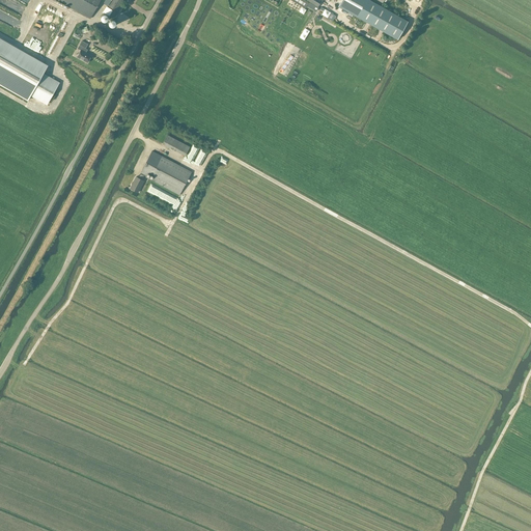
[(56,0),(90,19),(100,0),(56,0)]
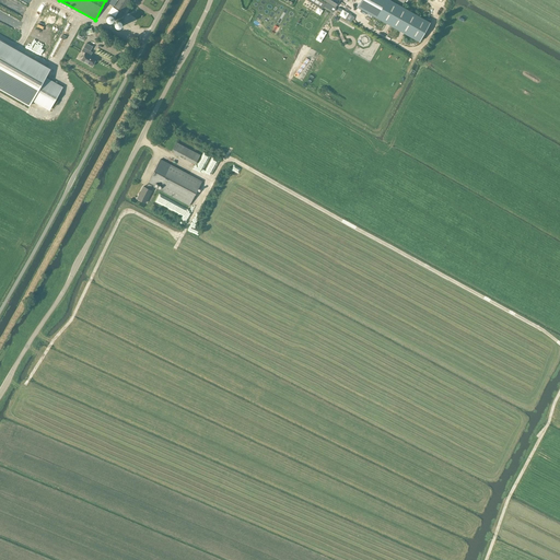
[(123,14),(131,0),(117,0),(109,13),(120,20),(124,14),(123,14)]
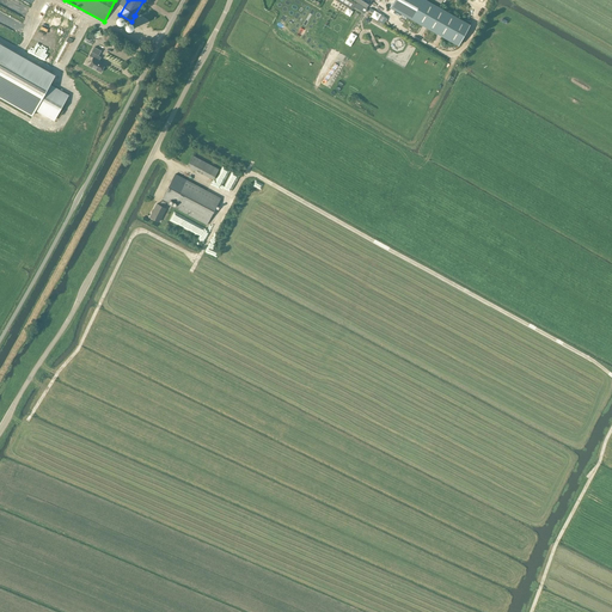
[(470,24),(427,0),(395,0),(391,7),(458,46),(470,24)]
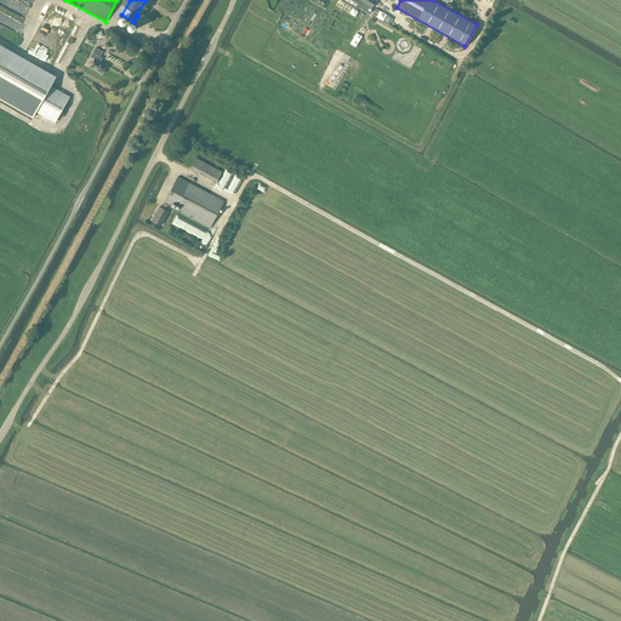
[(380,11),(376,17),(383,21),(387,15),(380,11)]
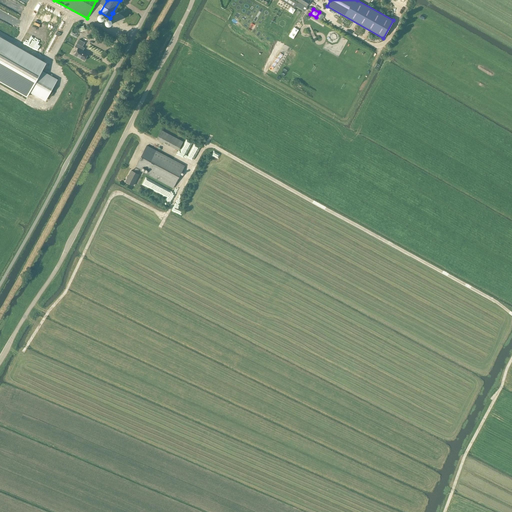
[(319,12),(316,17),(321,20),(324,15),(319,12)]
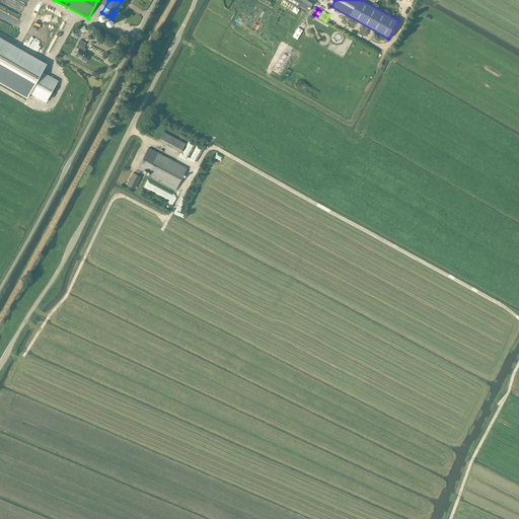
[(298,27),(293,38),(299,40),(303,29),(298,27)]
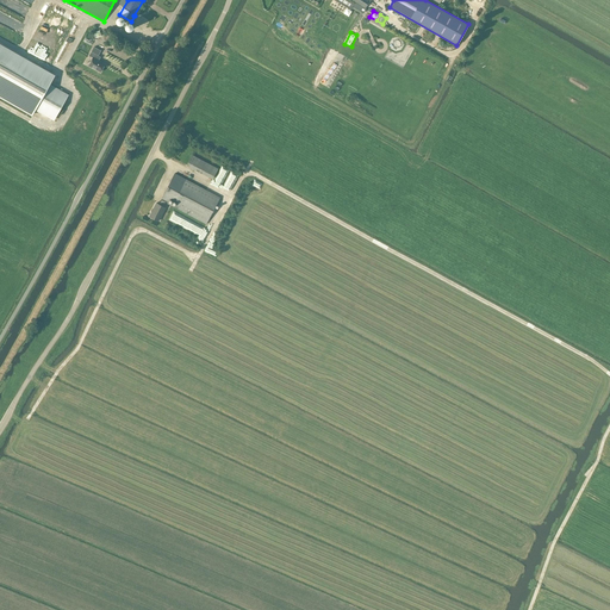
[(54,76),(0,45),(0,95),(32,114),(35,110),(53,120),(54,118),(58,117),(60,116),(61,114),(62,112),(63,110),(64,106),(63,101),(68,94),(50,85),(54,76)]
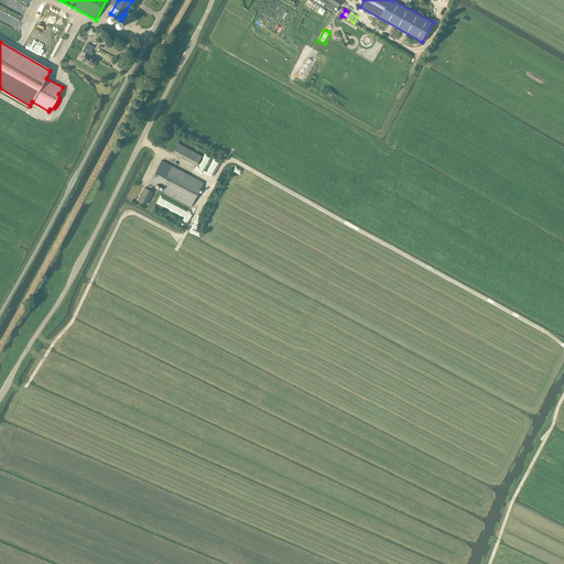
[(93,66),(97,60),(89,55),(94,46),(87,43),(83,52),(86,54),(82,61),(93,66)]
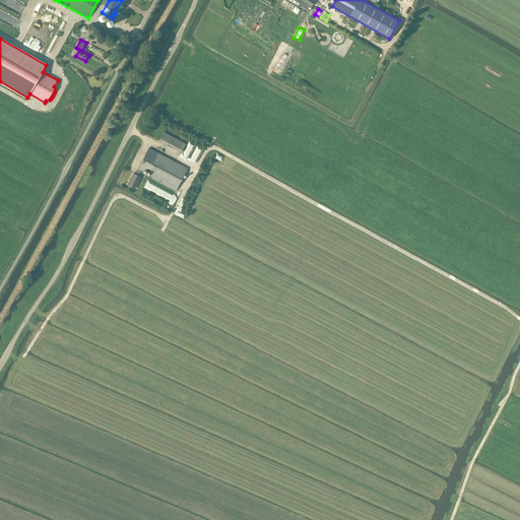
[(276,71),(283,72),(285,65),(277,63),(276,71)]
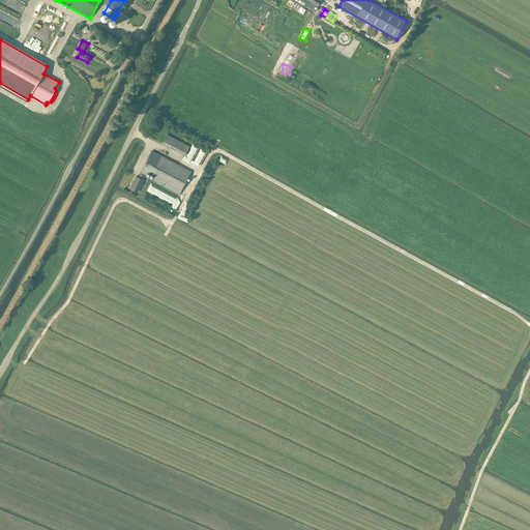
[(184,155),(189,147),(167,136),(163,144),(184,155)]
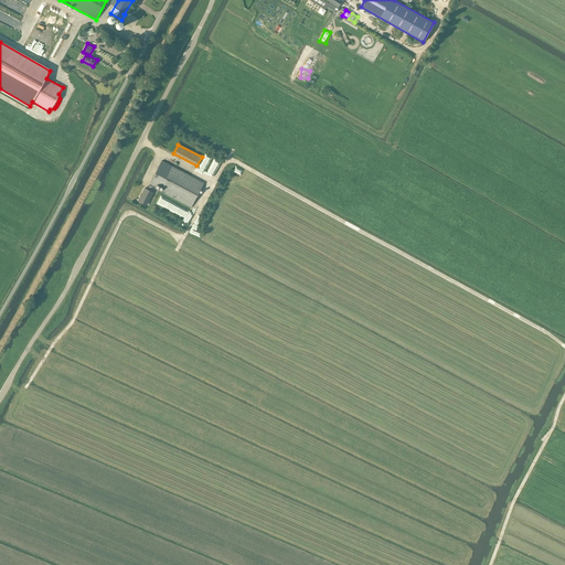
[(145,188),(138,201),(147,205),(153,192),(151,192),(153,188),(191,208),(204,183),(162,161),(149,185),(147,190),(145,188)]
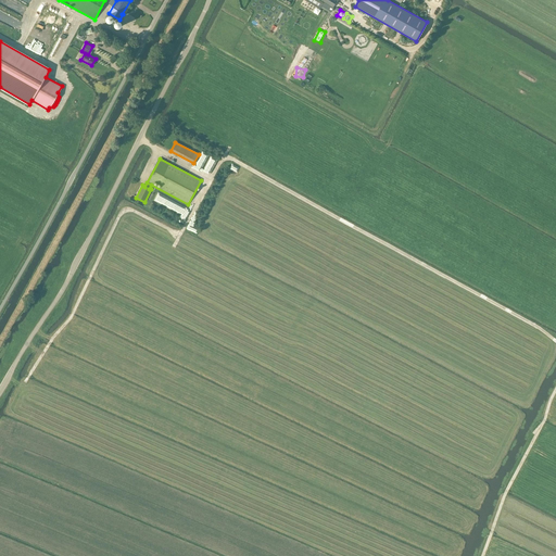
[(184,211),(186,205),(158,193),(154,200),(171,206),(171,205),(184,211)]
